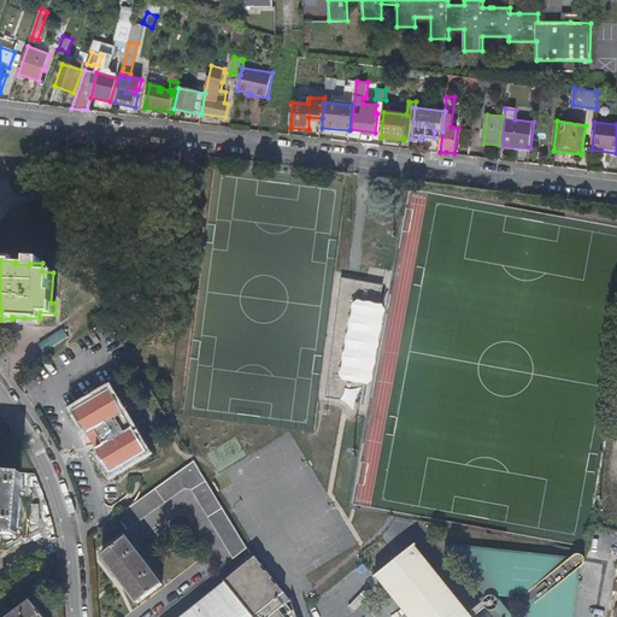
[(342,280),(323,399),(364,406),(383,286),(342,280)]
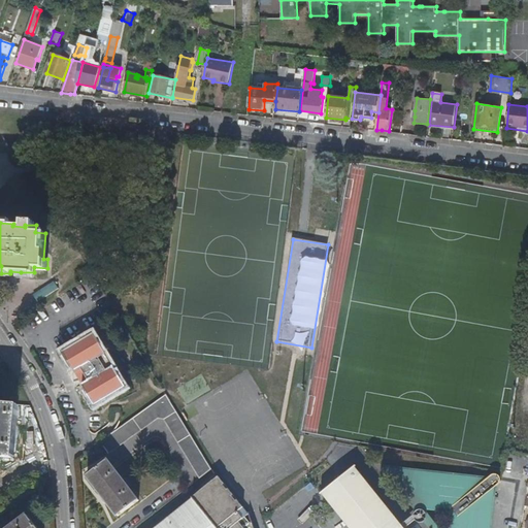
[(92,334),(67,349),(71,355),(67,357),(76,371),(77,371),(80,376),(85,384),(84,385),(93,399),(97,397),(100,402),(124,388),(120,382),(124,380),(98,338),(95,340),(92,334)]
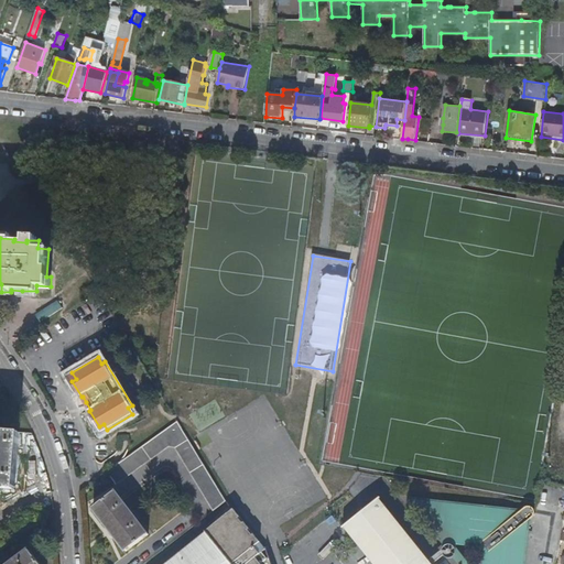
[(227,500),(179,421),(123,459),(108,470),(118,484),(170,445),(177,447),(215,510),(227,500)]
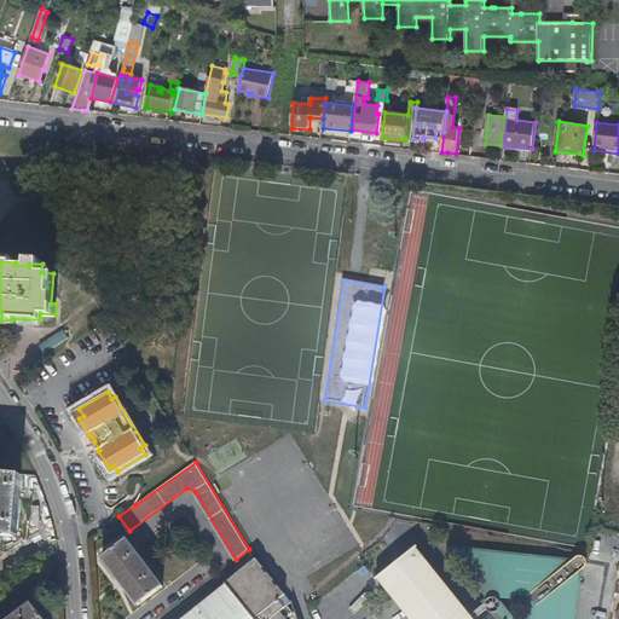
[(0,532),(16,534),(16,536),(17,536),(18,533),(19,534),(19,532),(18,532),(22,475),(23,475),(24,474),(0,470),(0,532)]
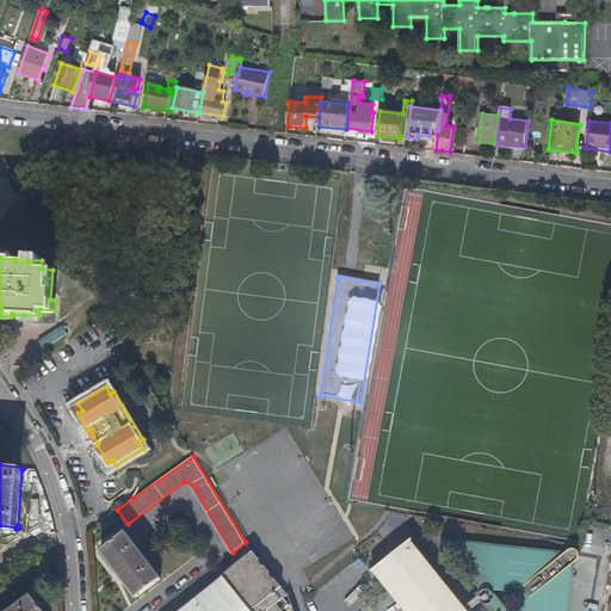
[(162,578),(136,544),(127,531),(103,550),(137,597),(162,578)]
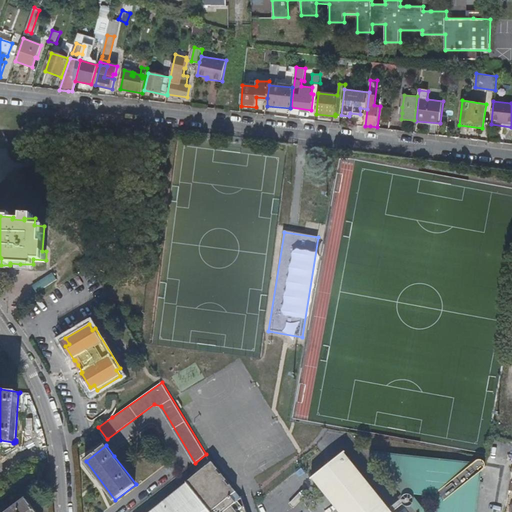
[(390,511),(343,452),(310,478),(336,511),(390,511)]
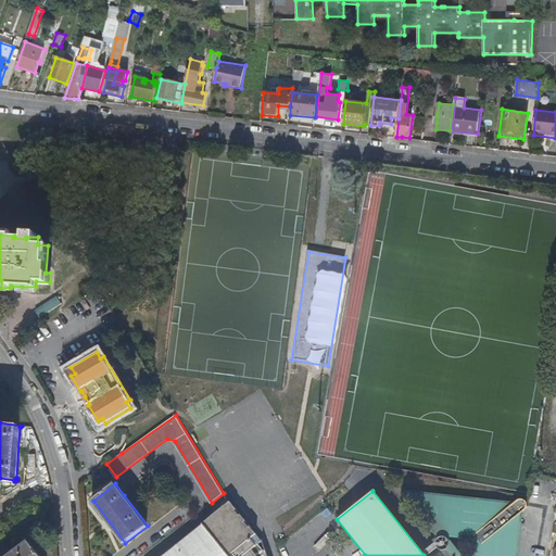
[(512,508),(402,494),(432,532),(472,536),(479,545),(477,555),(513,555),(517,516),(518,514),(519,512),(519,509),(517,507),(515,506),(513,507),(512,508)]
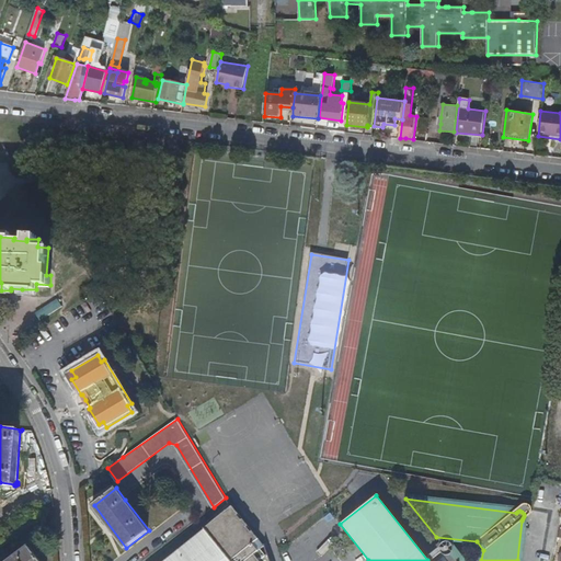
[(271,560),(266,546),(254,531),(253,531),(250,527),(244,519),(243,521),(239,515),(241,514),(235,506),(164,560),(271,560)]
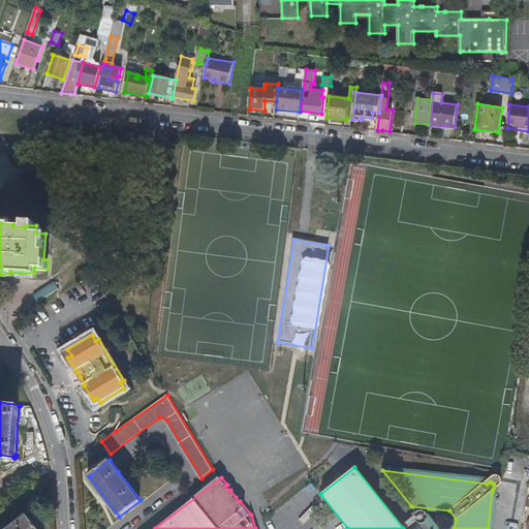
[(39,528),(29,516),(9,528),(39,528)]
